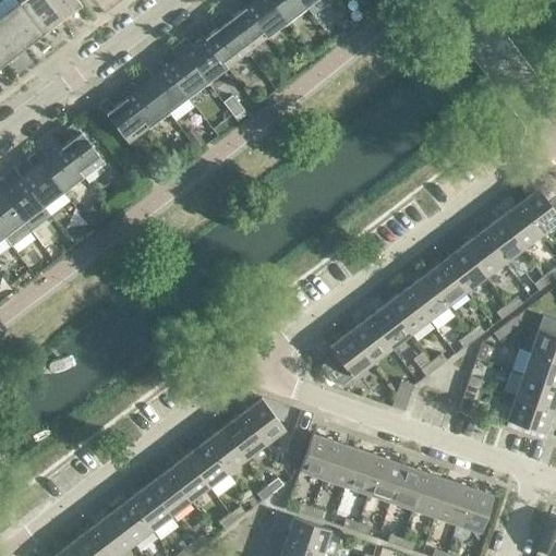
[(62,20),(47,0),(26,0),(21,4),(45,36),(56,27),(55,26),(62,20)]
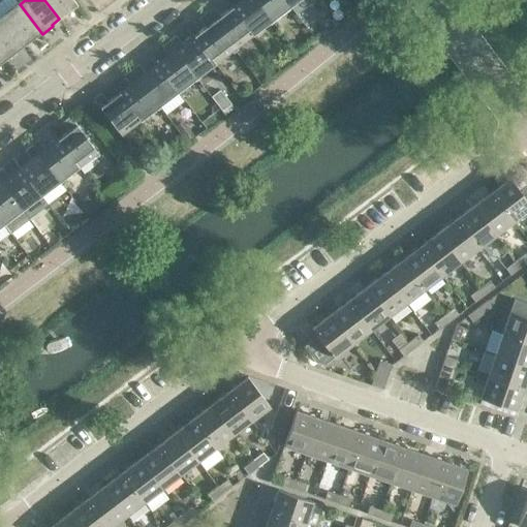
[(79,6),(73,0),(44,0),(59,19),(66,13),(67,14),(79,6)]
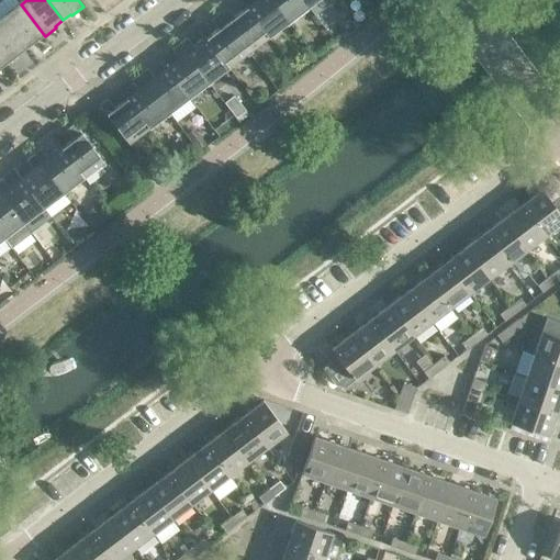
[(289,23),(271,0),(259,0),(260,0),(247,10),(269,38),(289,23)]
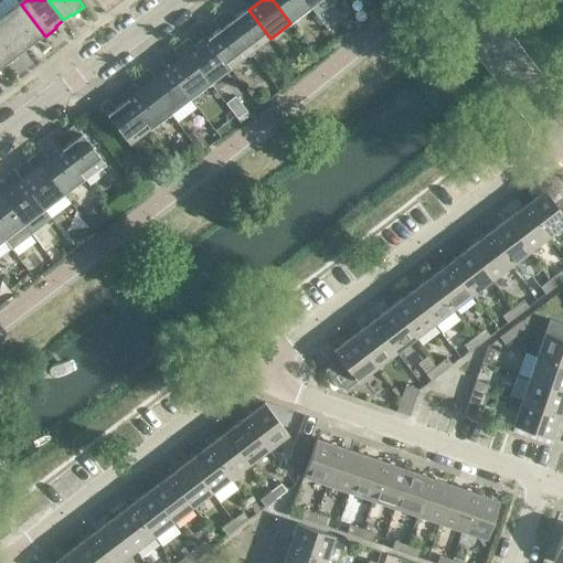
[(273,0),(290,23),(310,8),(305,0),(273,0)]
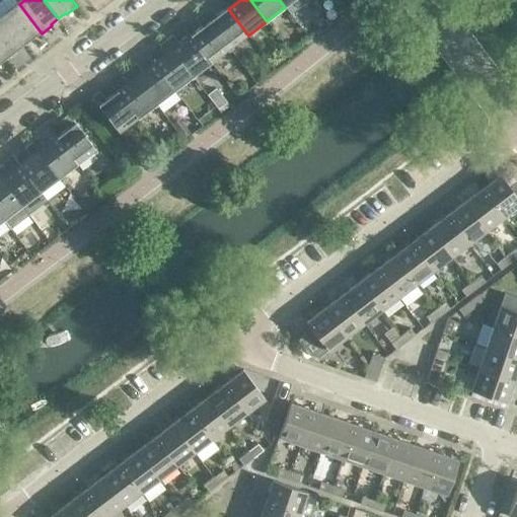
[(309,1),(308,0),(280,0),(285,7),(291,15),(309,1)]
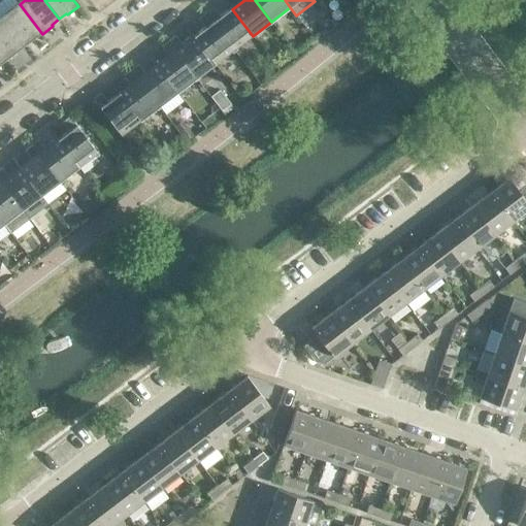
[(42,34),(20,4),(2,18),(24,45),(31,40),(32,41),(42,34)]
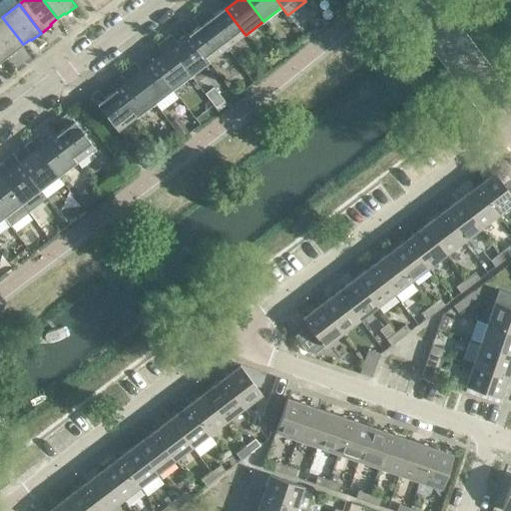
[(208,9),(201,14),(227,48),(245,35),(225,9),(214,17),(208,9)]
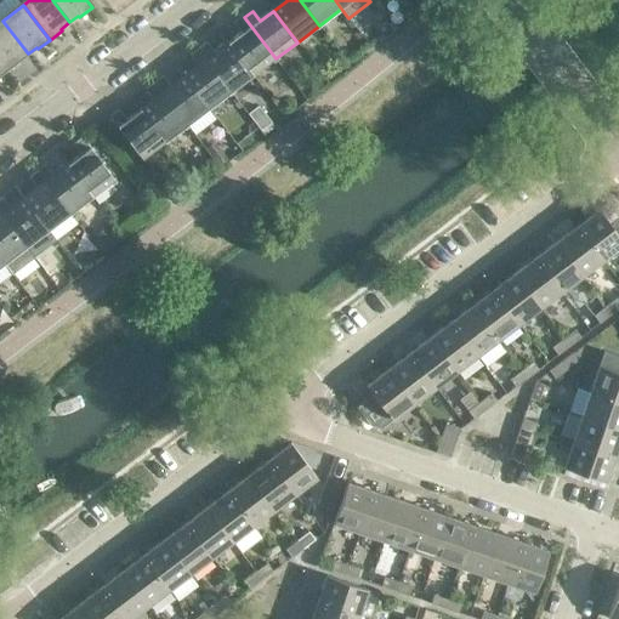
[(276,58),(244,17),(236,23),(243,34),(230,44),(254,75),(276,58)]
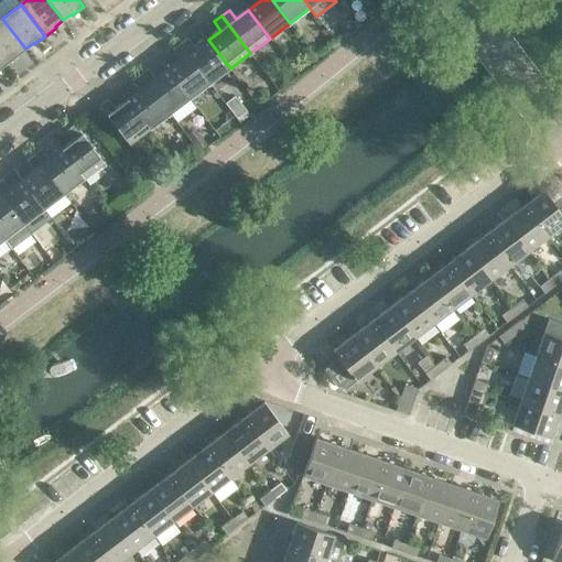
[(25,49),(2,19),(0,20),(0,55),(8,65),(19,56),(18,55),(25,49)]
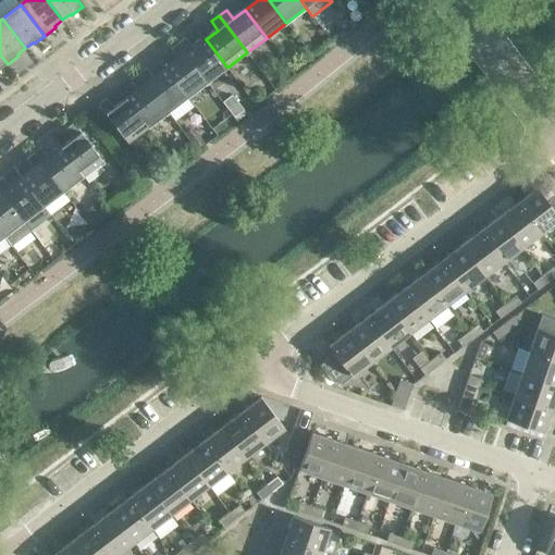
[(187,39),(180,46),(207,83),(227,68),(206,39),(194,49),(187,39)]
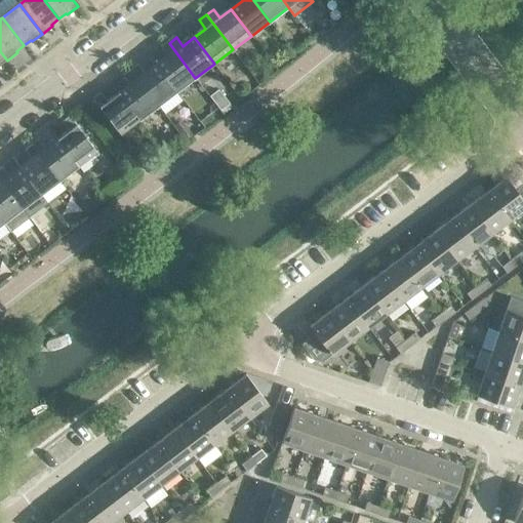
[(195,78),(169,43),(161,48),(168,57),(157,66),(176,91),(195,78)]
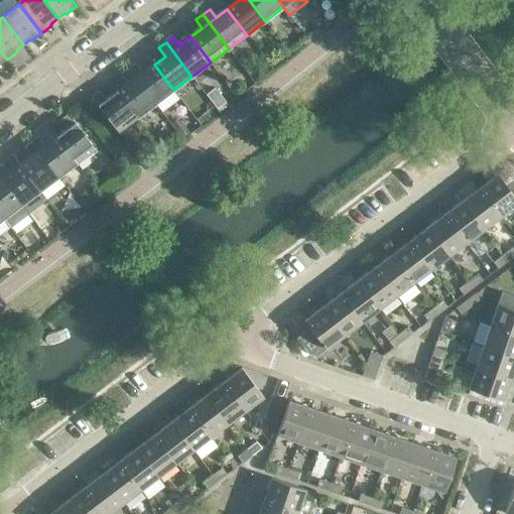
[(136,65),(129,70),(155,104),(173,90),(154,65),(143,73),(136,65)]
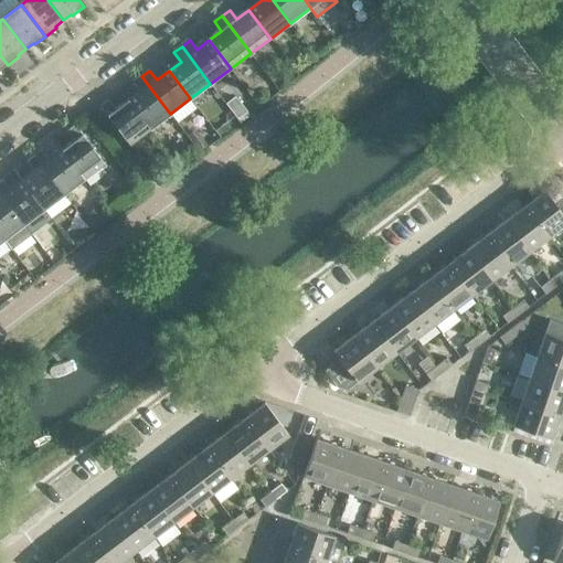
[(170,114),(141,76),(134,83),(141,92),(129,102),(150,129),(170,114)]
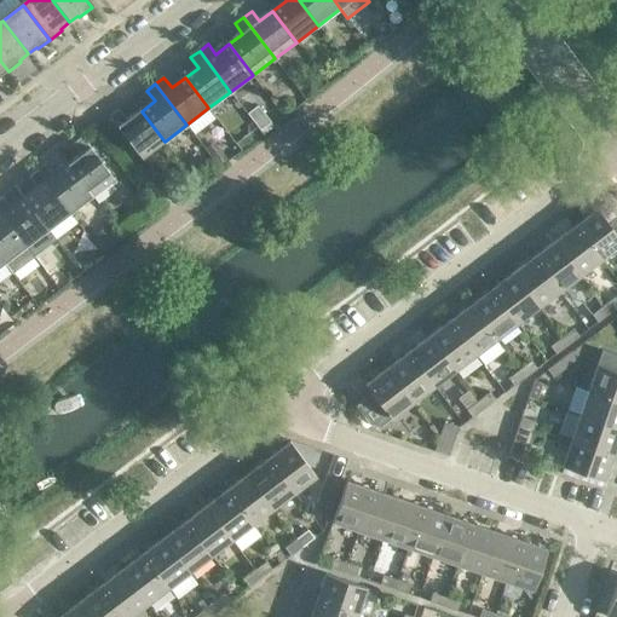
[(261,107),(251,115),(264,132),(275,124),(261,107)]
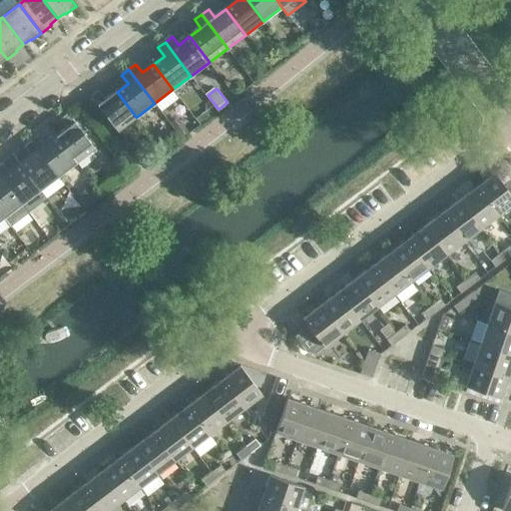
[(99,91),(92,97),(118,131),(136,117),(117,92),(105,100),(99,91)]
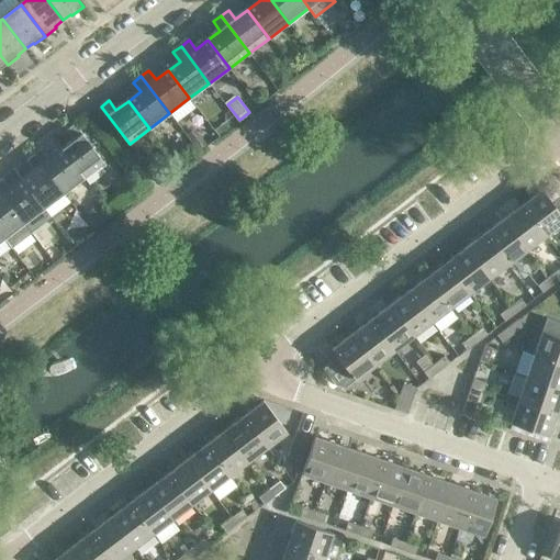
[(75,141),(63,150),(84,178),(104,163),(76,125),(68,132),(75,141)]
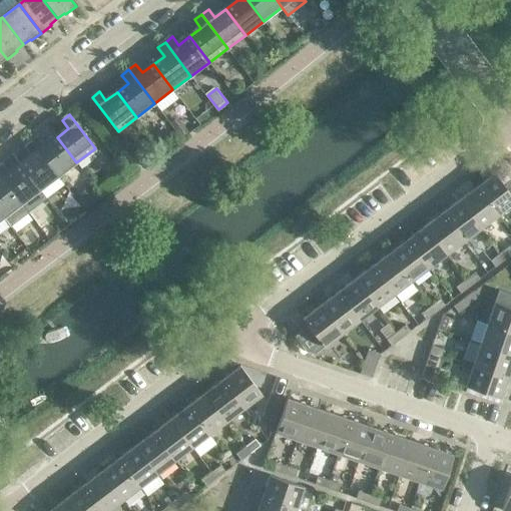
[(185,125),(178,131),(183,138),(191,132),(185,125)]
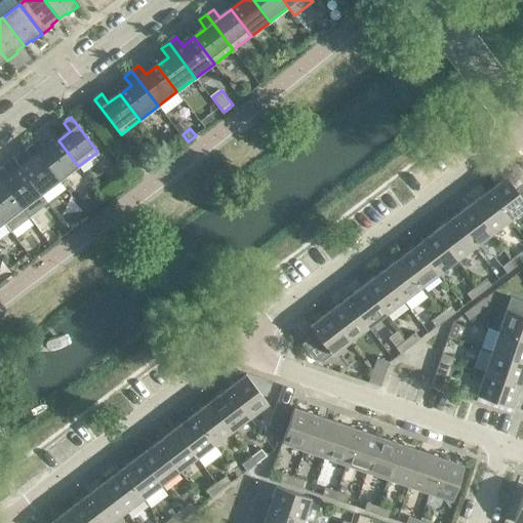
[(40,141),(33,146),(59,180),(78,166),(58,141),(47,149),(40,141)]
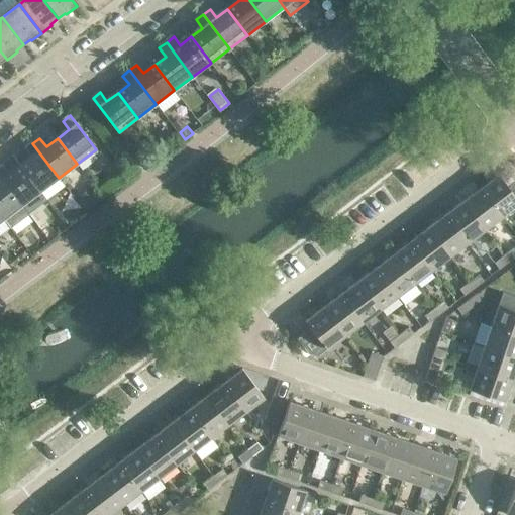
[(59,178),(32,143),(25,148),(32,158),(21,166),(40,192),(59,178)]
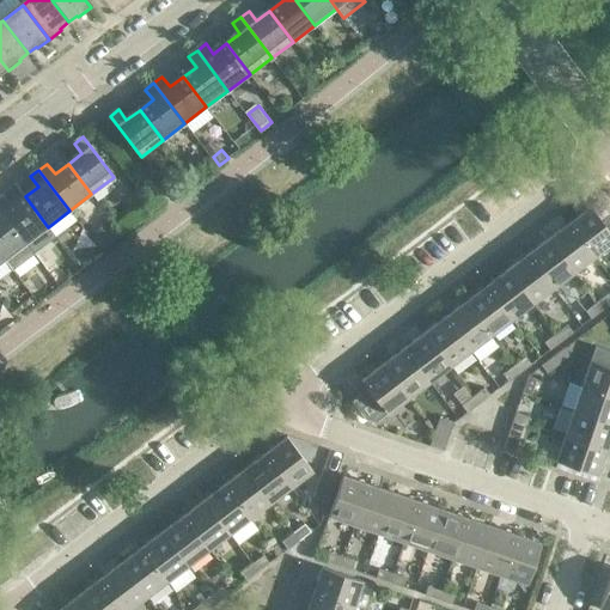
[(4,196),(0,199),(0,208),(26,244),(48,227),(25,196),(11,207),(4,196)]
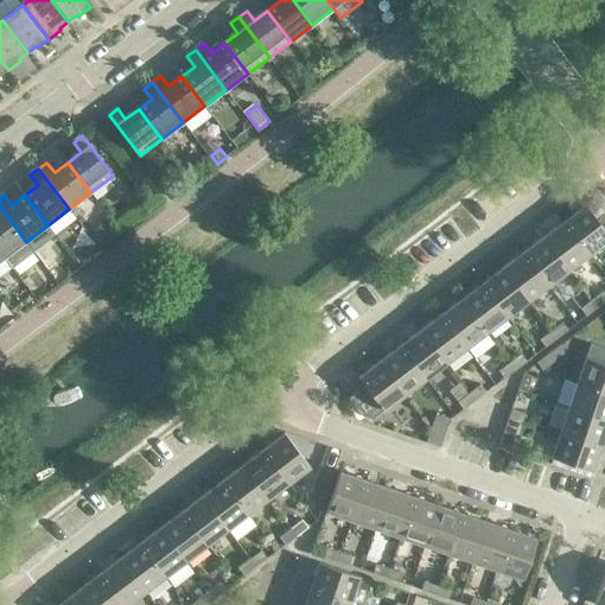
[(26,242),(0,207),(0,252),(5,258),(26,242)]
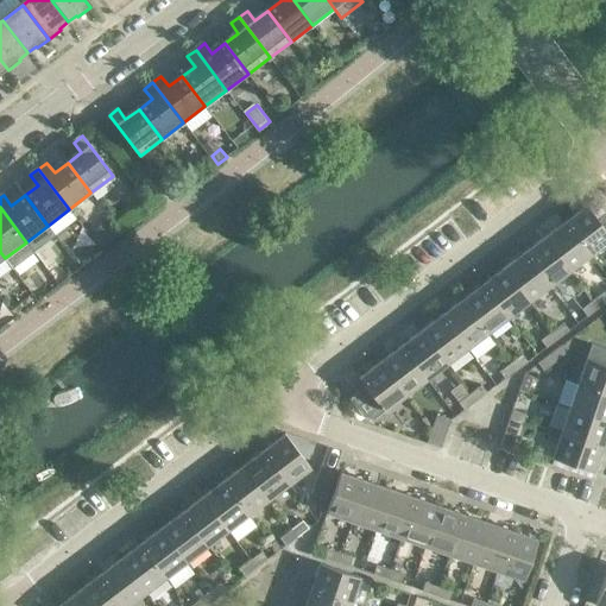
[(570,220),(566,223),(592,257),(605,246),(605,229),(588,207),(574,216),(569,219),(570,220)]
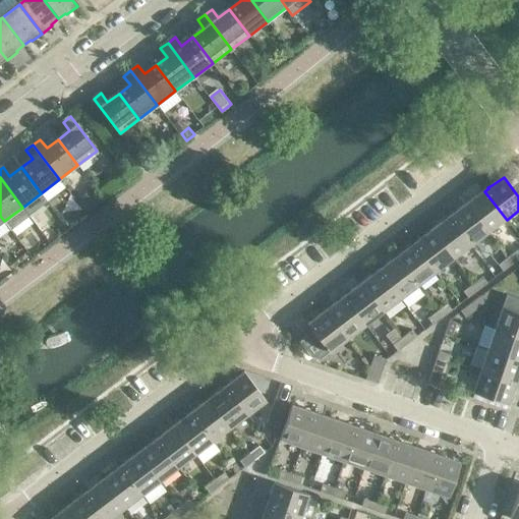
[(507,220),(484,191),(481,193),(480,192),(478,196),(467,205),(489,233),(507,220)]
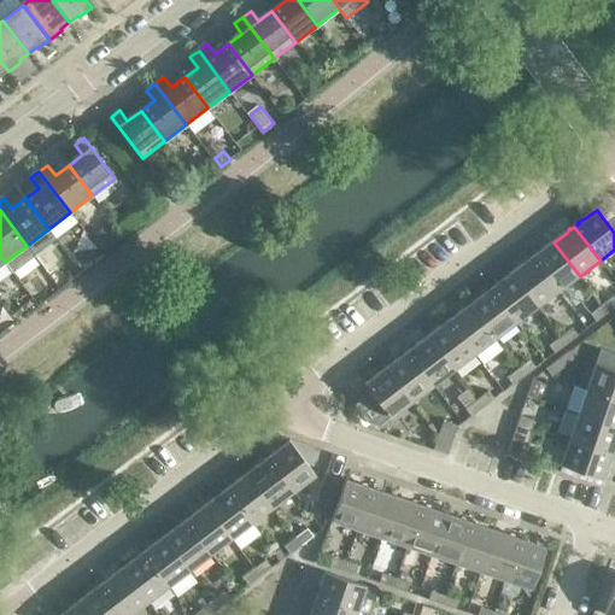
[(110,230),(98,240),(106,251),(118,241),(110,230)]
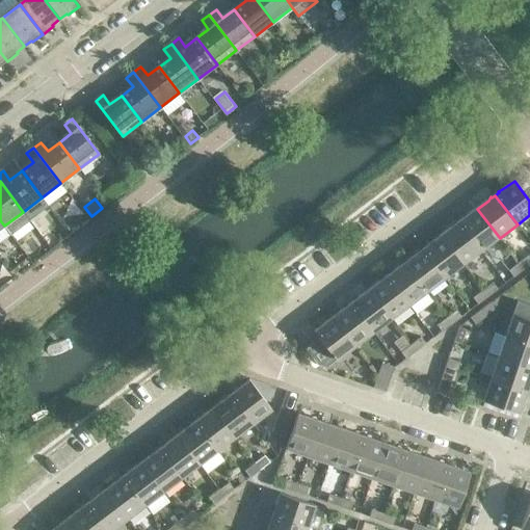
[(500,238),(477,209),(467,217),(462,218),(462,219),(459,222),(482,252),(500,238)]
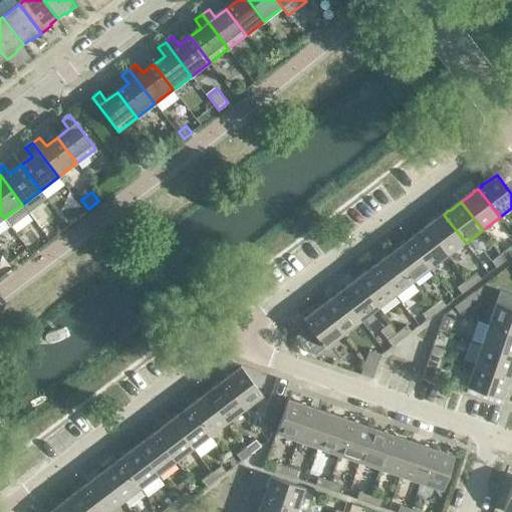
[(466,243),(444,215),(441,217),(440,216),(437,220),(427,228),(448,256),(466,243)]
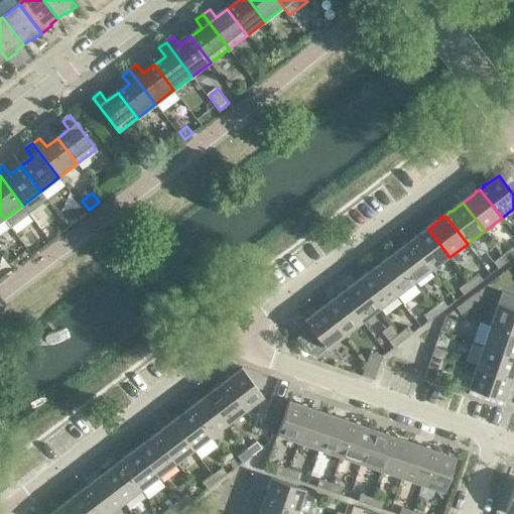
[(450,257),(428,229),(417,237),(414,238),(414,239),(410,242),(432,270),(450,257)]
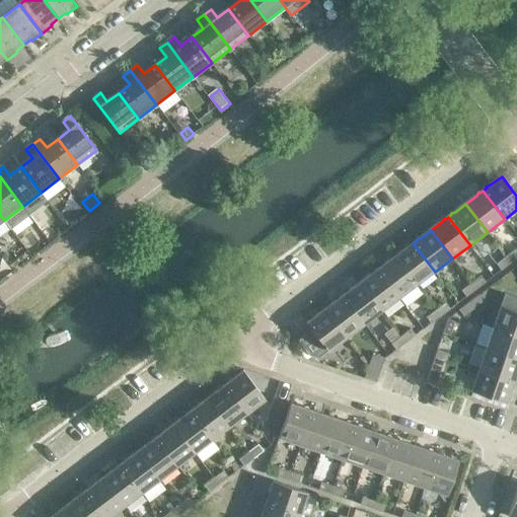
[(435,272),(413,243),(410,246),(409,245),(405,248),(395,256),(417,285),(435,272)]
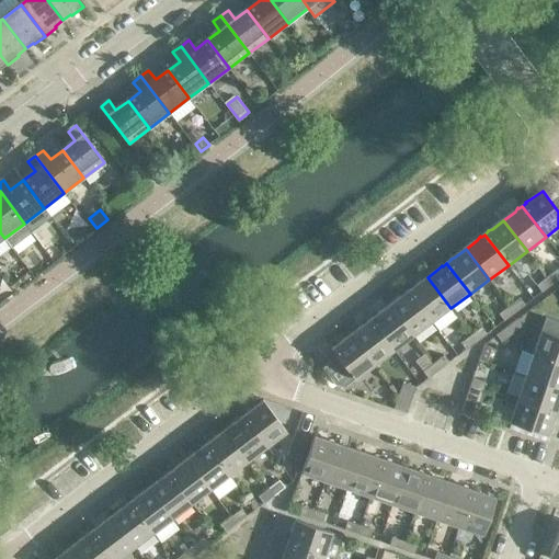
[(558,272),(548,278),(554,285),(558,281),(558,272)]
